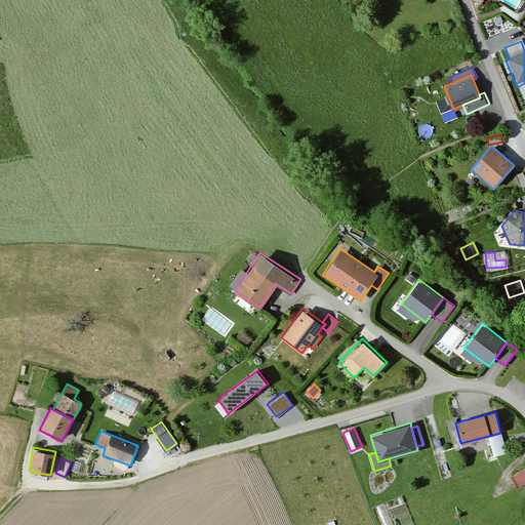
[(524,467),(511,475),(518,487),(524,483),(524,467)]
